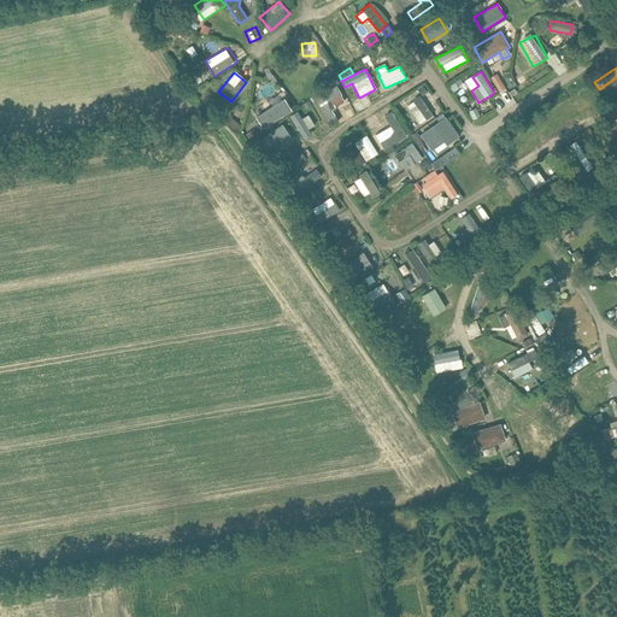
[(516,78),(521,86),(529,81),(524,74),(516,78)]
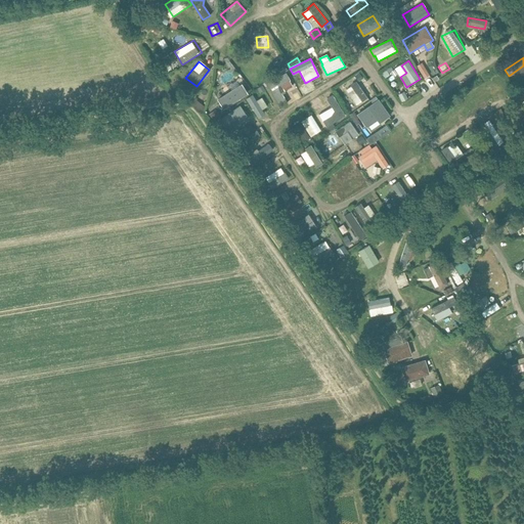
[(387,70),(381,73),(385,78),(390,75),(389,73),(387,70)]
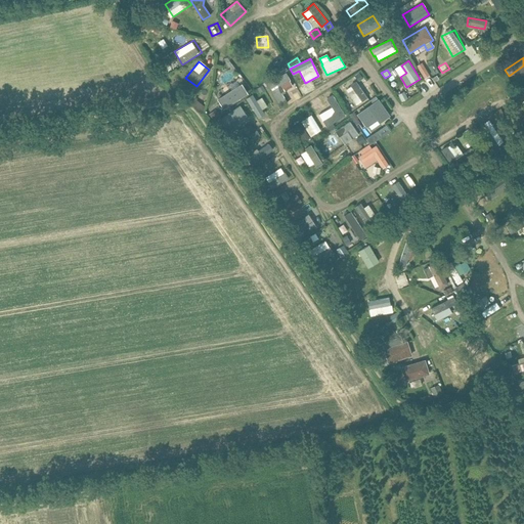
[(279,88),(280,85),(291,79),(287,73),(267,83),(280,106),(288,102),(279,88)]
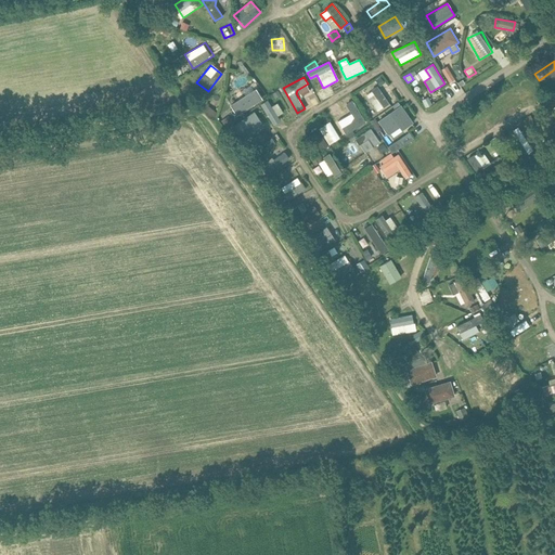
[(388,104),(377,88),(366,95),(377,111),(388,104)]
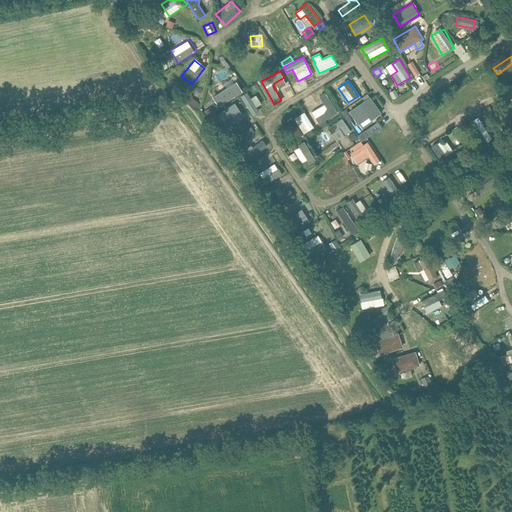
[(226,87),(212,96),(218,106),(241,91),(235,82),(233,83),(226,87)]
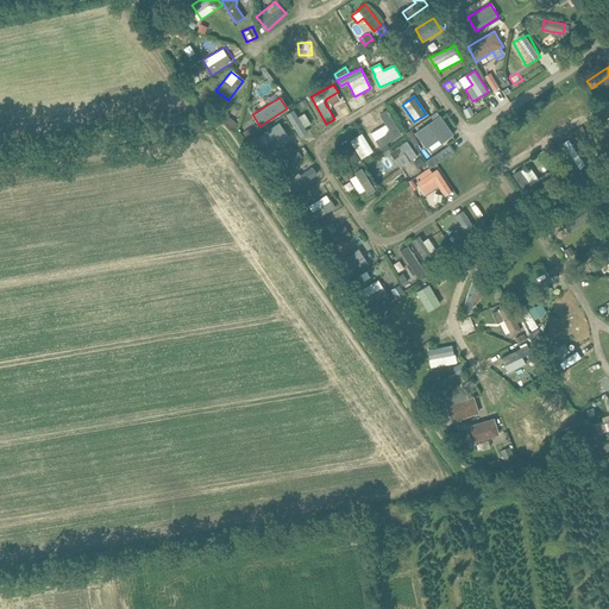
[(286,114),(300,137),(307,132),(293,111),(286,114)]
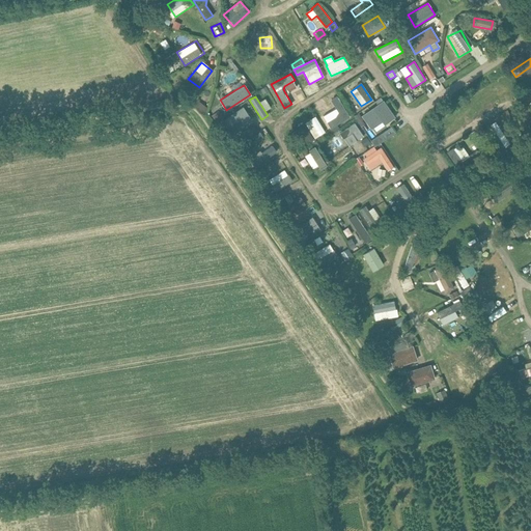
[(336,108),(324,116),(328,122),(331,129),(333,131),(338,128),(337,124),(350,117),(337,98),(332,101),(336,108)]
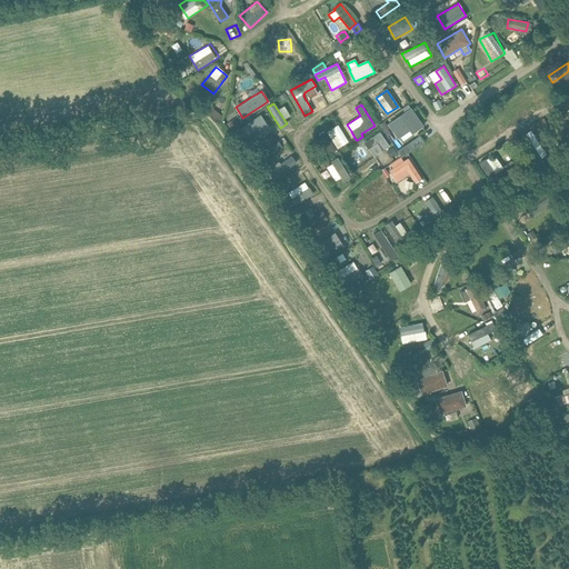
[(411,109),(389,125),(393,131),(396,135),(411,125),(416,131),(423,126),(411,109)]
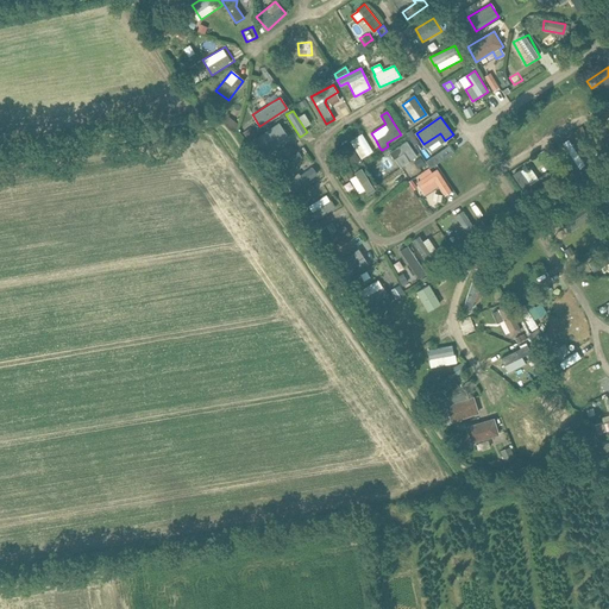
[(278,125),(261,137),(270,150),(288,138),(278,125)]
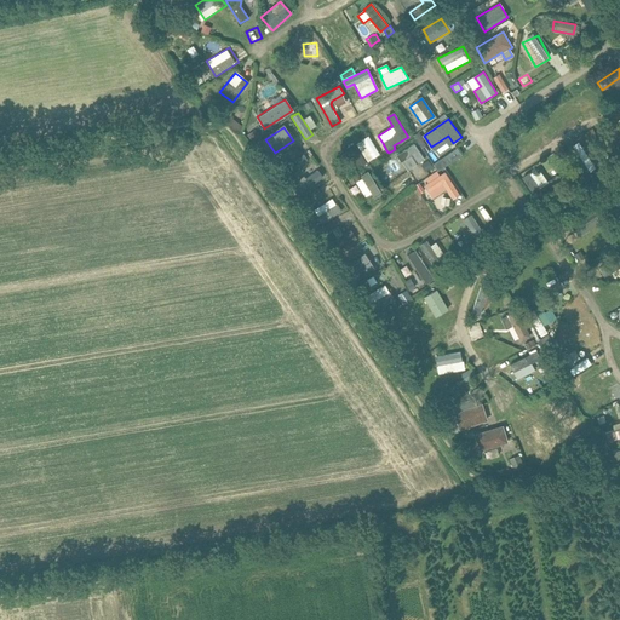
[(248,135),(247,136),(251,141),(252,139),(259,135),(254,130),(248,135)]
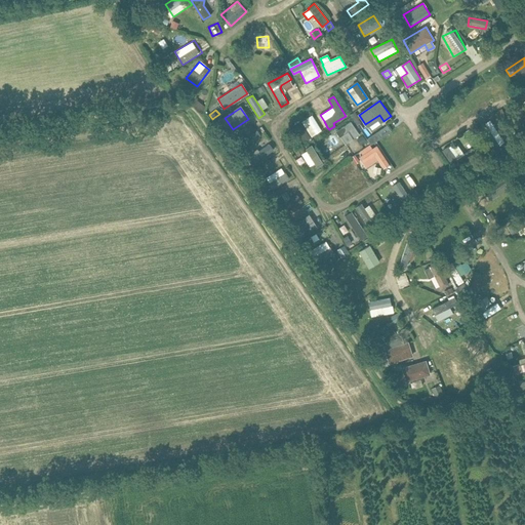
[(446,128),(460,120),(457,115),(443,122),(446,128)]
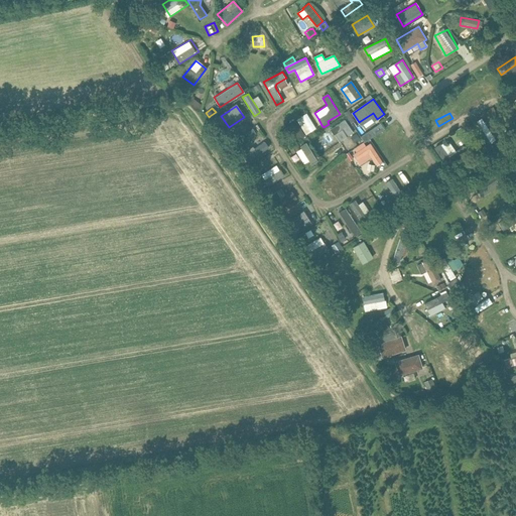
[(307,115),(298,120),(307,135),(316,129),(307,115)]
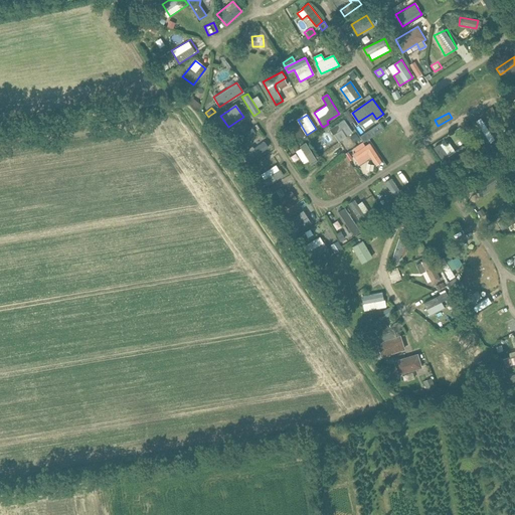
[(488,142),(493,139),(479,118),(474,121),(473,119),(468,123),(483,147),(489,143),(488,142)]
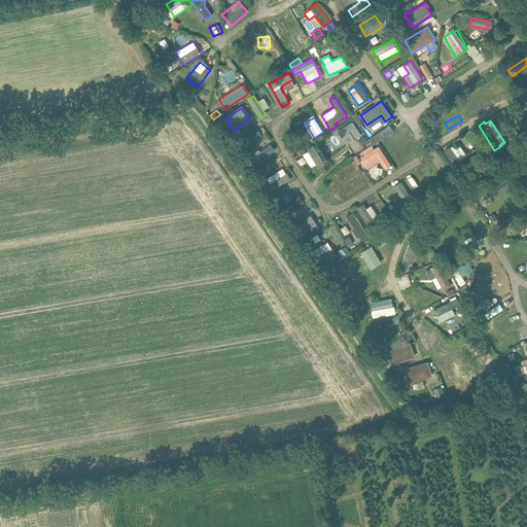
[(351,124),(338,133),(341,138),(350,132),(355,139),(360,136),(351,124)]
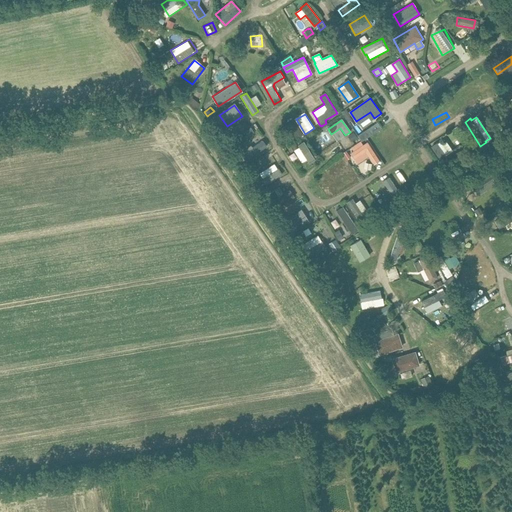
[(367,129),(357,135),(361,141),(366,137),(368,137),(371,134),(367,129)]
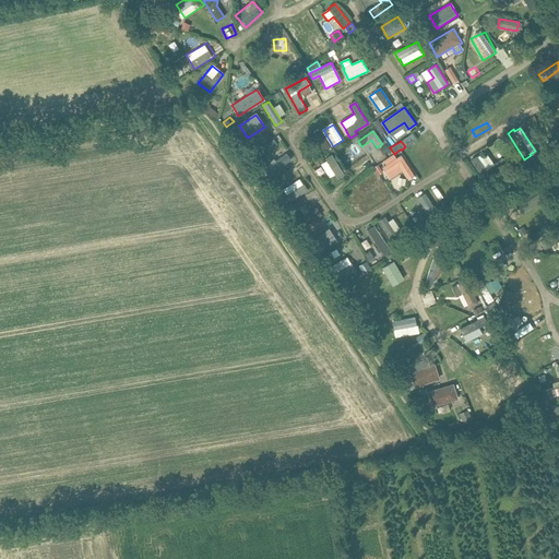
[(289,158),(286,154),(264,170),(268,175),(289,158)]
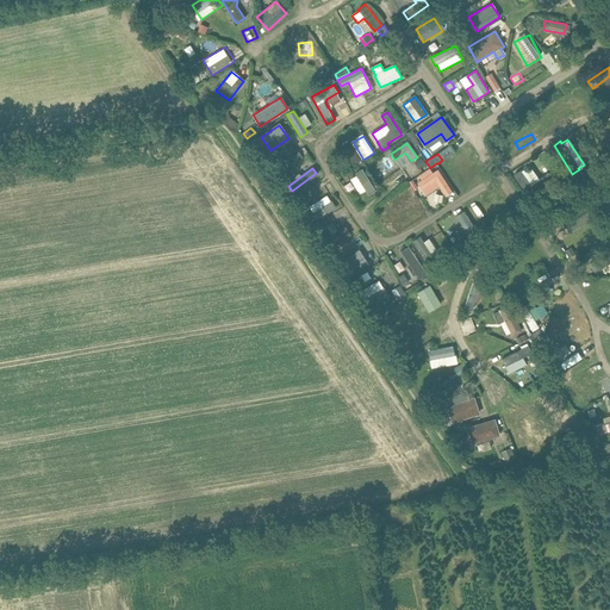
[(368,194),(375,191),(361,168),(354,173),(356,175),(350,180),(359,194),(365,190),(368,194)]
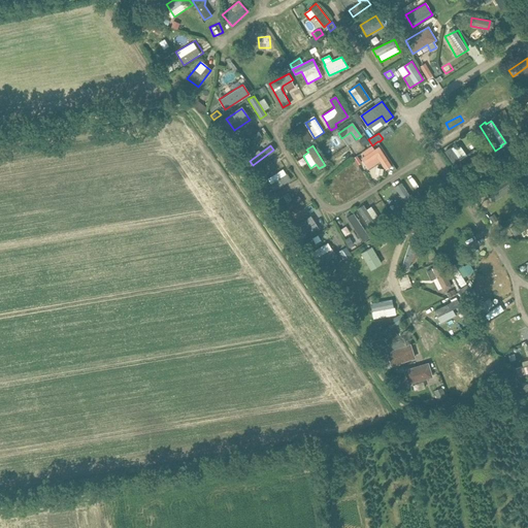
[(378,147),(374,151),(372,146),(362,154),(364,157),(362,159),(365,164),(377,156),(386,169),(391,166),(378,147)]
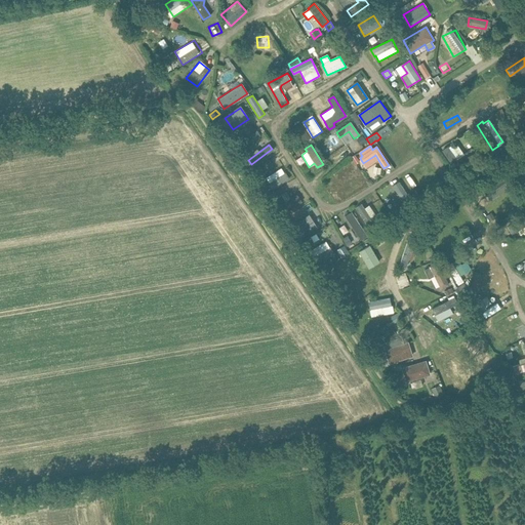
[(448,148),(442,152),(455,169),(476,155),(472,150),(463,155),(456,160),(452,154),(448,148)]
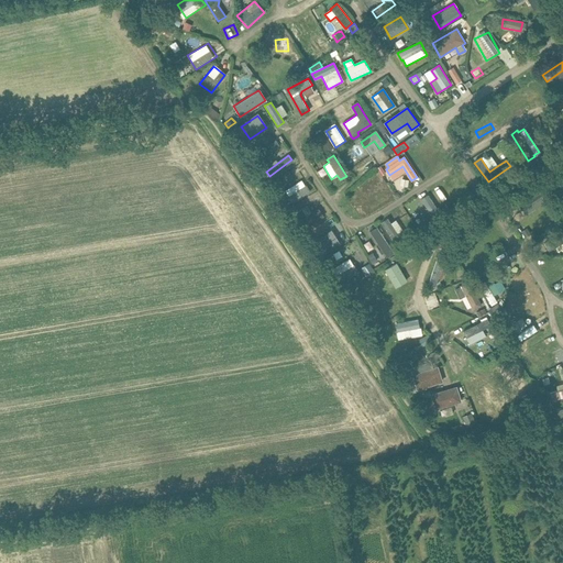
[(454,176),(438,186),(442,192),(457,183),(454,176)]
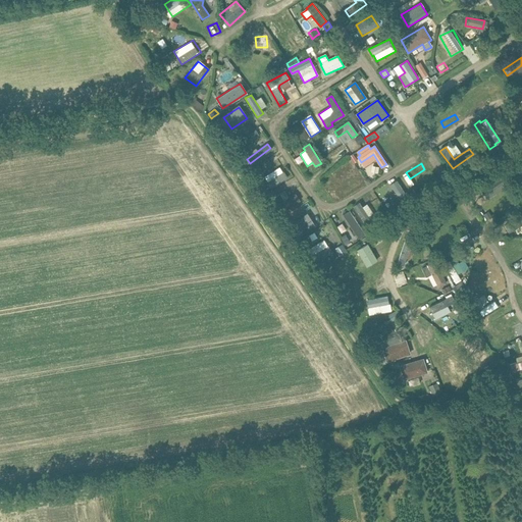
[(352,174),(346,165),(331,175),(333,179),(335,178),(338,184),(352,174)]
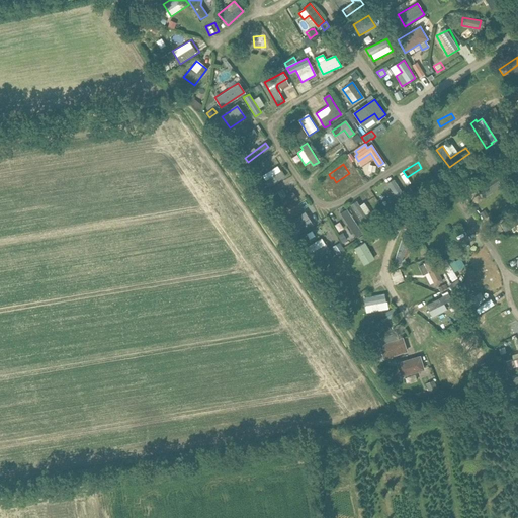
[(285,177),(281,171),(280,172),(277,167),(263,176),(266,180),(265,181),(269,187),(285,177)]
